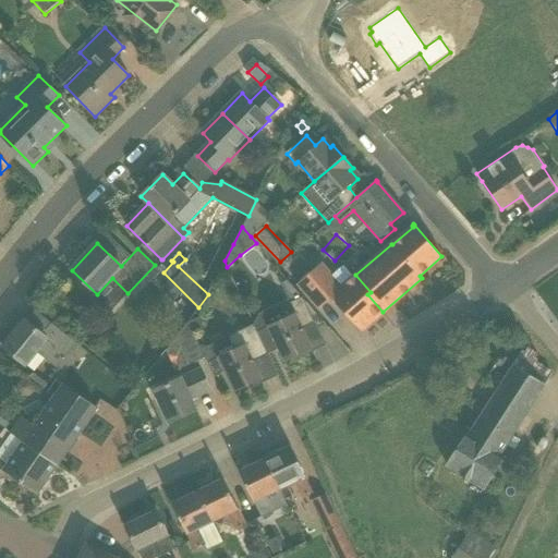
[(362,331),(383,312),(367,294),(371,292),(355,275),(342,287),(322,263),(296,284),(318,308),(331,296),(362,331)]
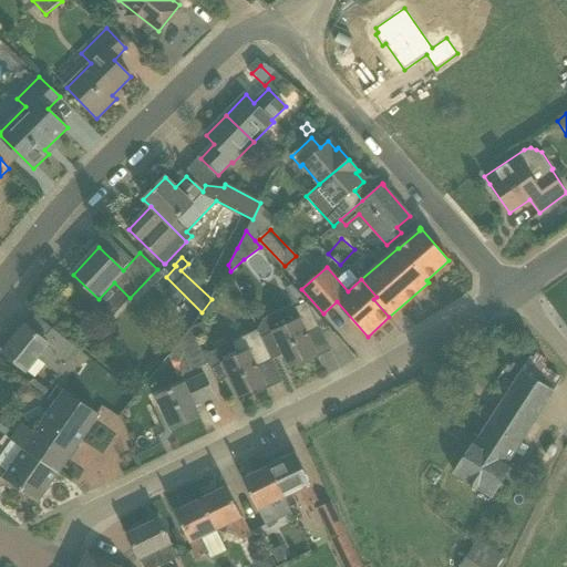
[(184,298),(172,285),(163,294),(176,307),(184,298)]
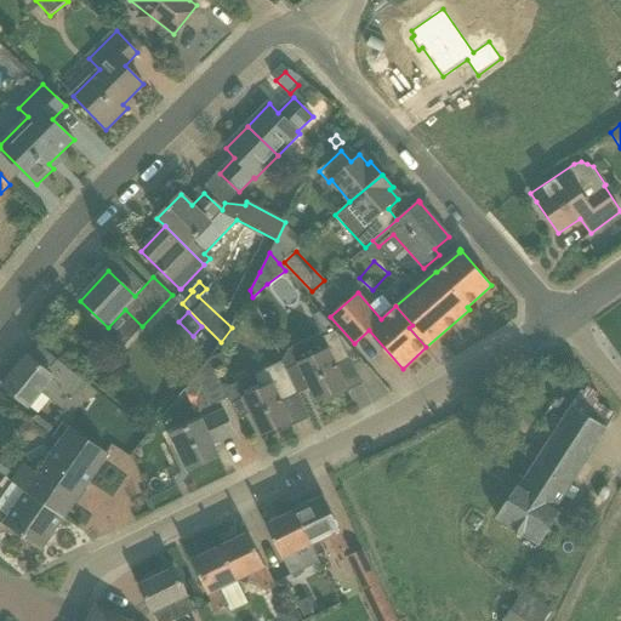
[(286,369),(298,394),(311,388),(317,400),(347,387),(336,365),(349,358),(337,331),(320,312),(312,315),(329,349),(286,369)]
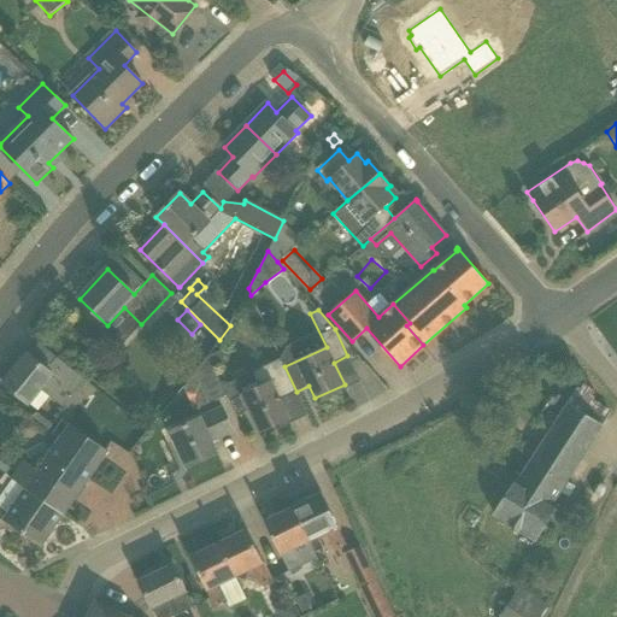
[(225,356),(223,351),(212,356),(217,368),(223,365),(225,356)]
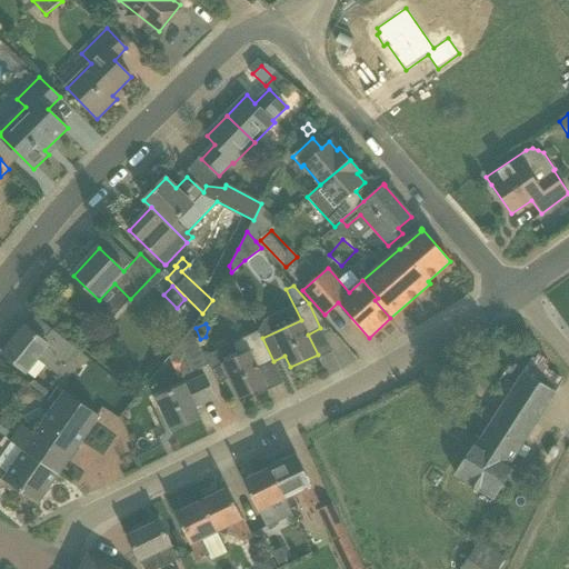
[(3,353),(27,373),(28,372),(37,360),(38,359),(58,375),(60,377),(80,350),(53,329),(45,341),(26,326),(3,353)]
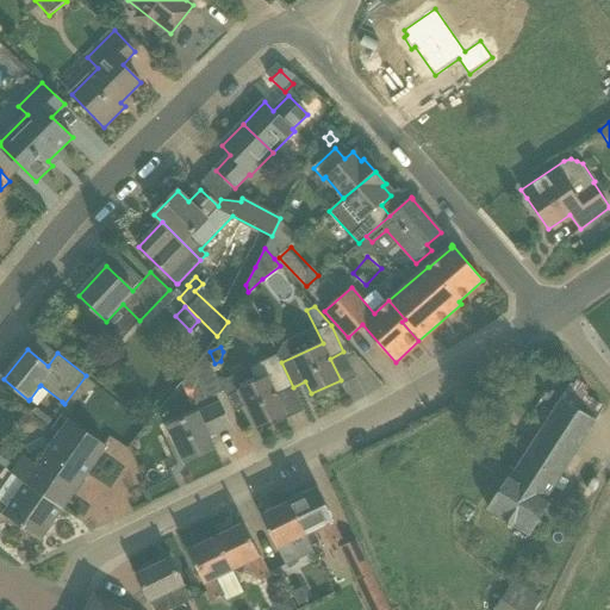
[(192,405),(224,391),(206,350),(181,383),(192,405)]
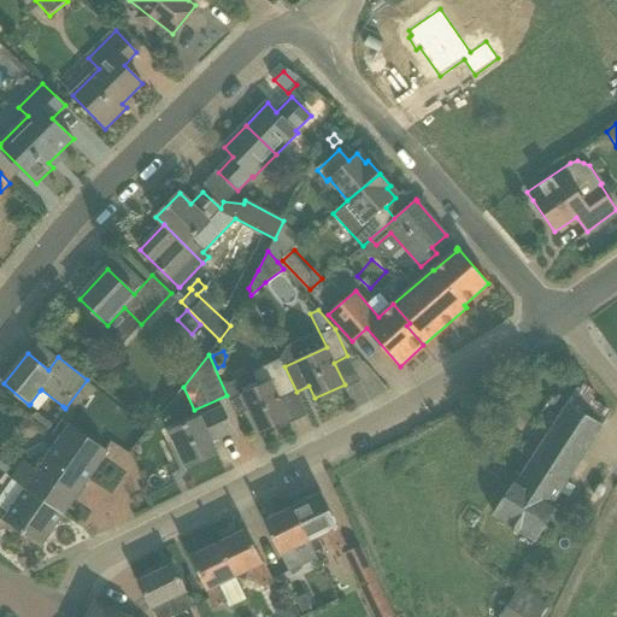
[(289,418),(280,399),(297,392),(285,366),(281,359),(252,372),(258,387),(242,395),(239,389),(228,395),(238,416),(250,411),(259,433),(289,418)]
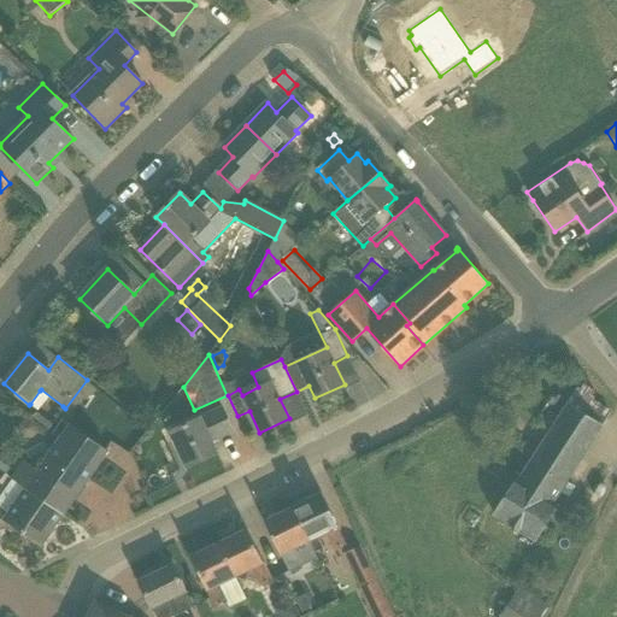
[(611,411),(610,411),(591,399),(594,393),(594,392),(591,389),(583,385),(581,389),(577,388),(568,404),(603,425),(611,412),(611,411)]
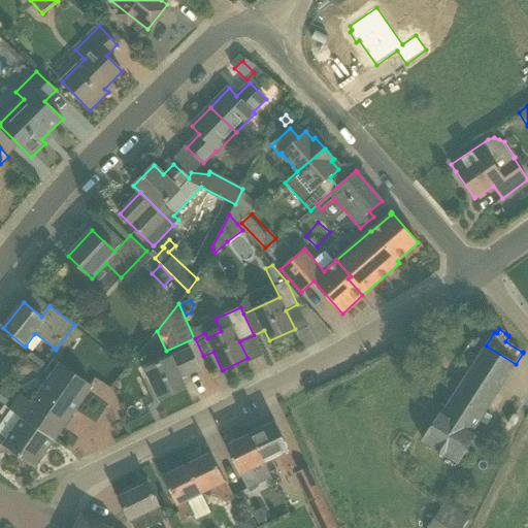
[(423,440),(458,463),(477,433),(473,430),(516,364),(486,345),(443,411),(442,410),(423,440)]
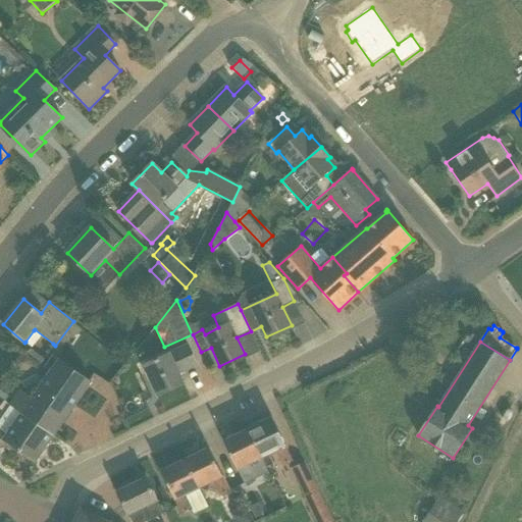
[(168,354),(145,365),(159,395),(183,383),(178,373),(197,364),(189,346),(169,355),(168,354)]
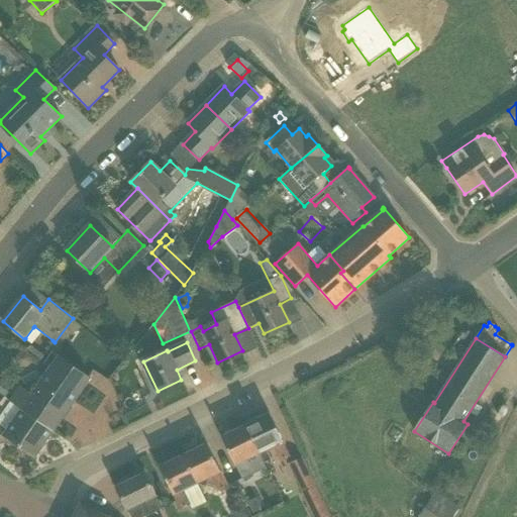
[(50,367),(32,394),(19,385),(8,400),(21,409),(53,431),(90,379),(53,352),(45,363),(50,367)]
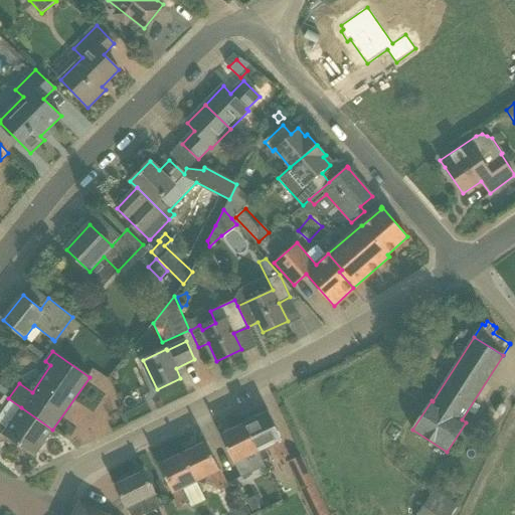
[(413,386),(423,371),(413,364),(403,379),(413,386)]
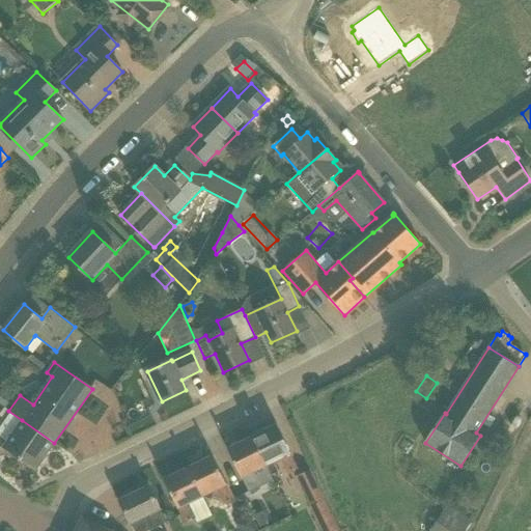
[(36,469),(54,443),(22,420),(3,447),(36,469)]
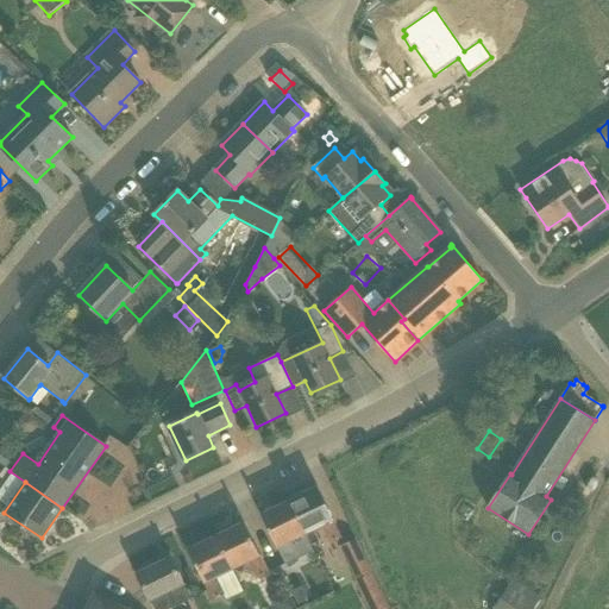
[(330,545),(341,539),(316,487),(289,500),(306,534),(321,527),(330,545)]
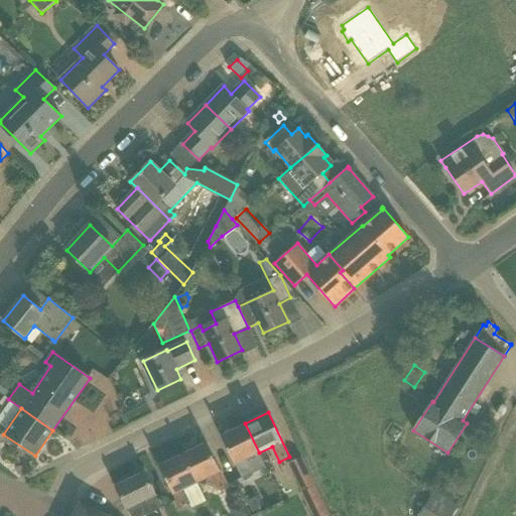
[(221,435),(242,479),(252,474),(245,459),(259,453),(245,423),(221,435)]
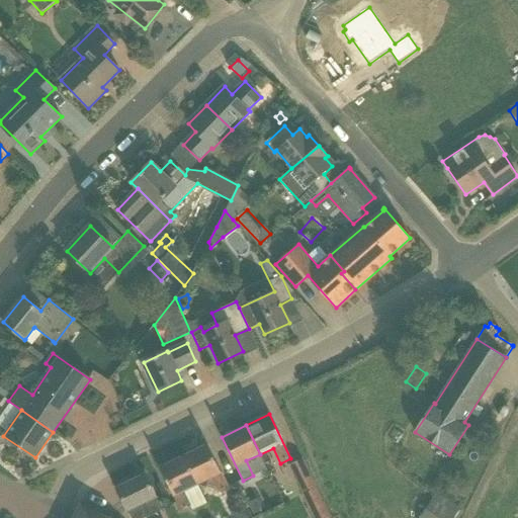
[(218,493),(229,488),(207,444),(184,455),(198,484),(211,478),(218,493)]
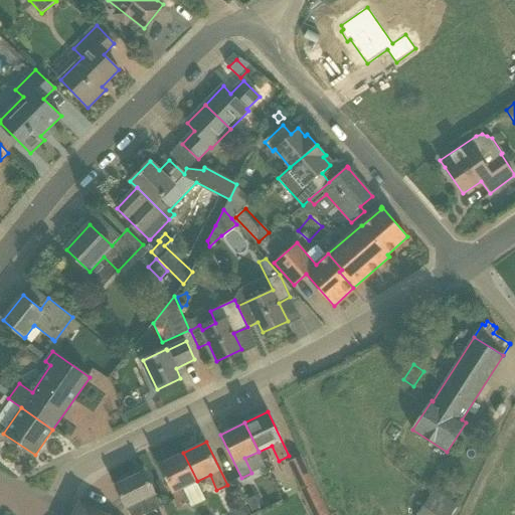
[(159,465),(179,507),(188,503),(190,507),(205,499),(197,481),(183,453),(159,465)]
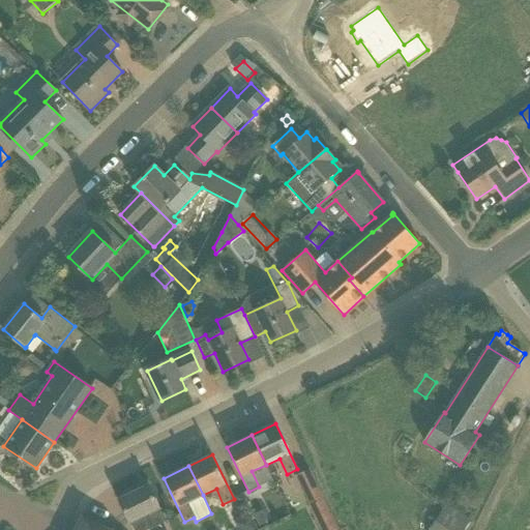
[(158,508),(159,507),(149,486),(119,499),(134,529),(146,529),(165,522),(158,508)]
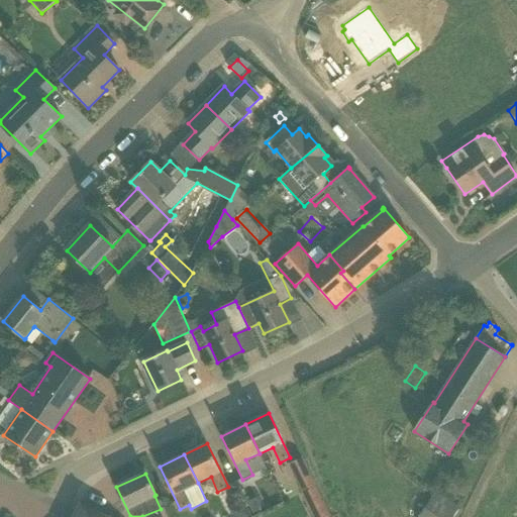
[(331,516),(317,487),(303,493),(302,494),(313,516),(331,516)]
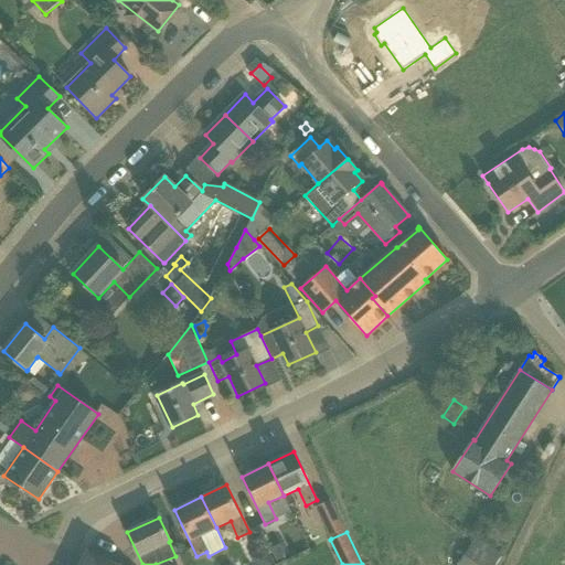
[(494,564),(502,554),(475,536),(457,564),(494,564)]
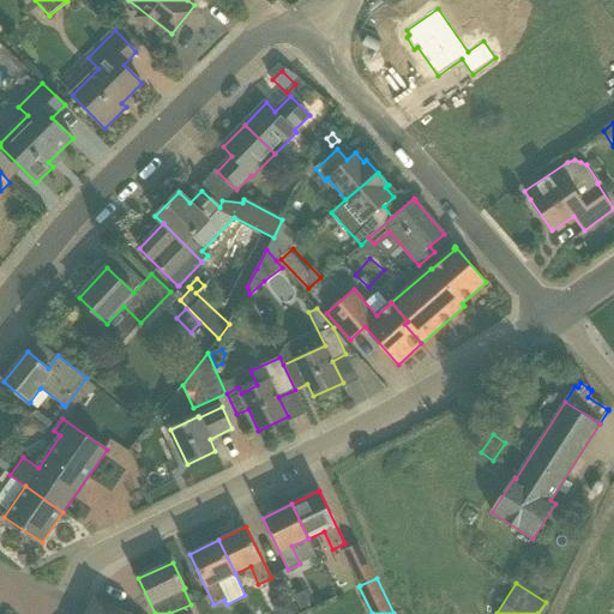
[(314,603),(308,590),(293,596),(300,609),(314,603)]
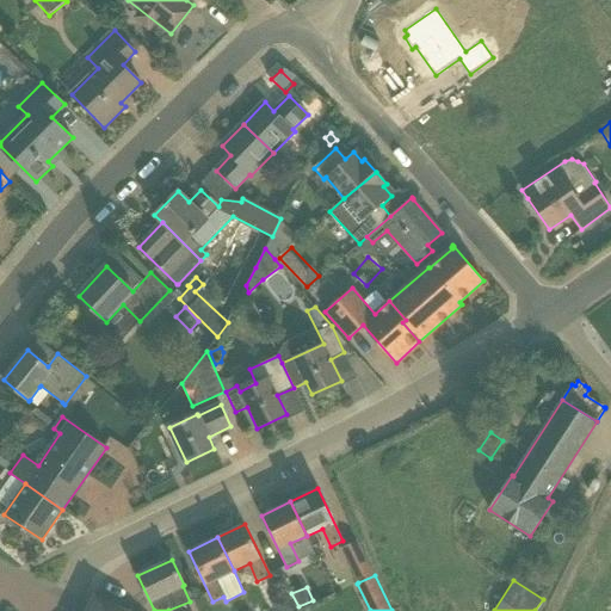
[(271,602),(276,610),(295,610),(297,610),(289,592),(271,602)]
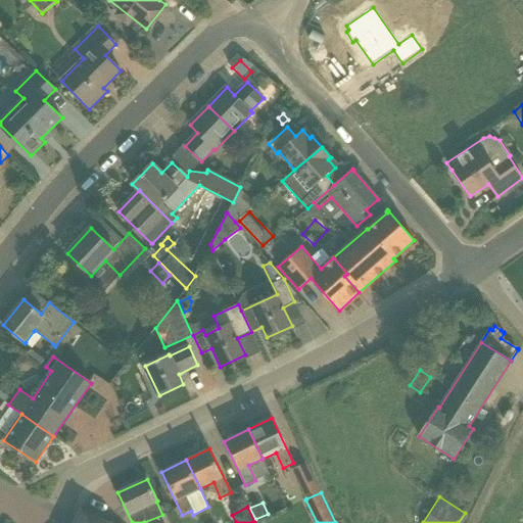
[(107,522),(82,510),(75,522),(107,522)]
